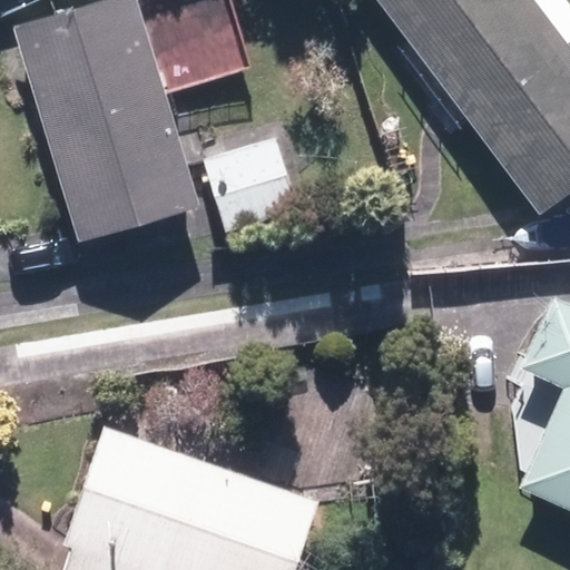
[(228,0),(138,0),(135,1),(134,0),(123,0),(12,33),(78,247),(198,212),(163,94),(249,68),(228,0)]
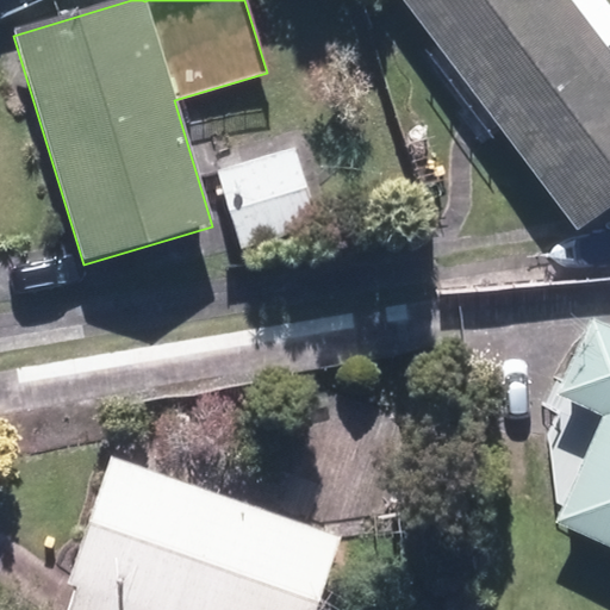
[(609,61),(564,0),(399,0),(576,232),(609,206),(609,61)]
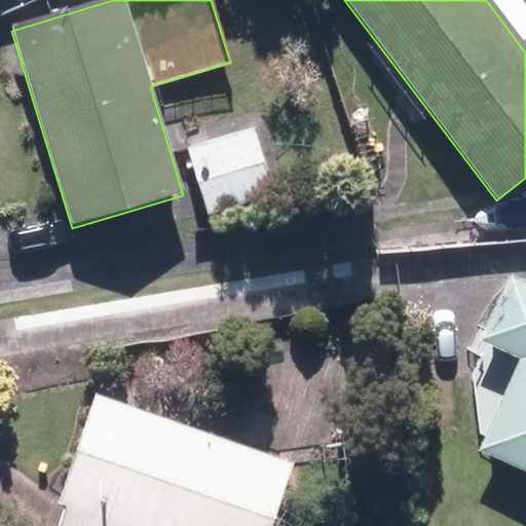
[(253,127),(184,148),(207,218),(274,197),(253,127)]
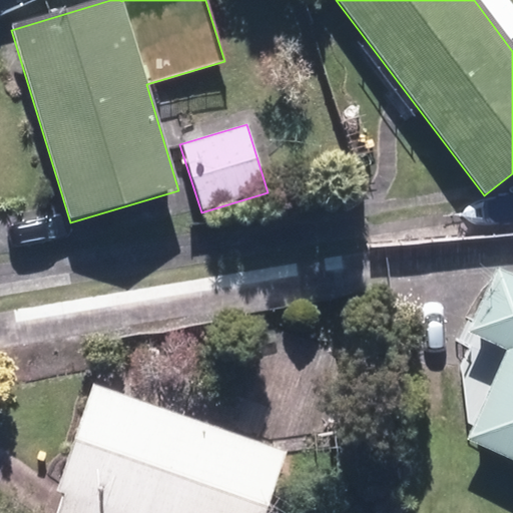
[(512,280),(497,274),(468,340),(501,355),(463,441),(512,462),(512,280)]
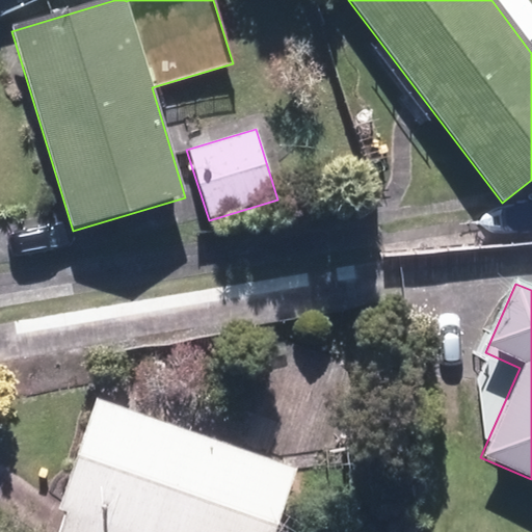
[(68,517),(62,531),(271,531),(295,469),(96,395),(52,512),(68,517)]
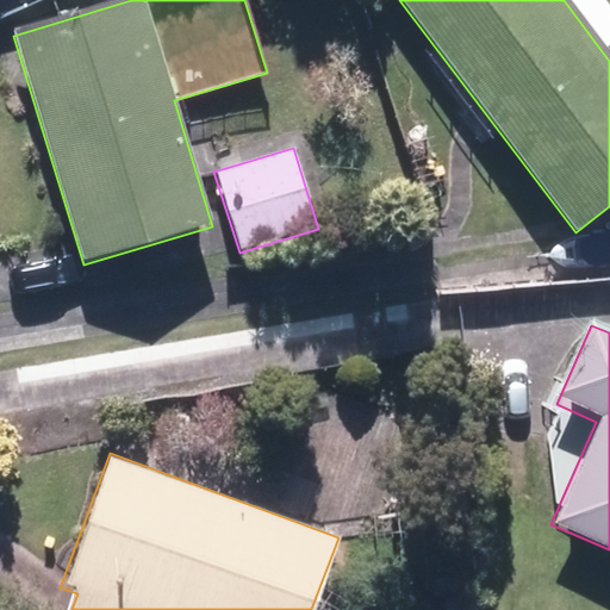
All buildings are outlined.
